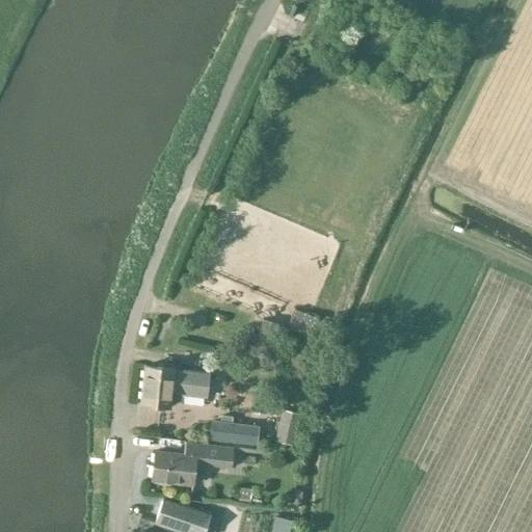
[(170,406),(171,393),(207,398),(209,372),(175,368),(175,369),(144,365),(140,403),(170,406)]
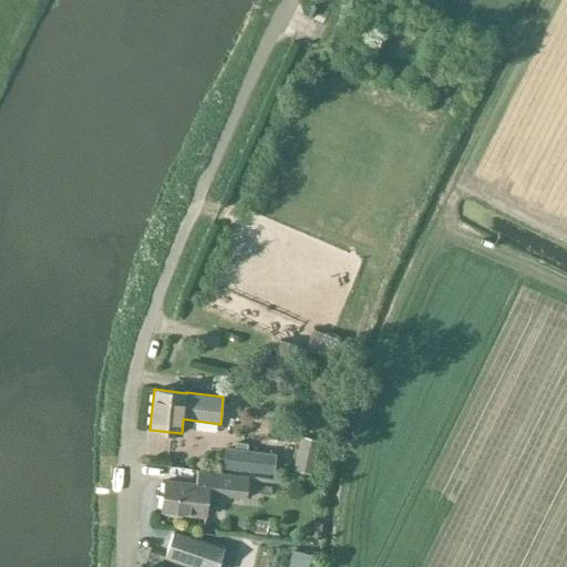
[(300,436),(292,470),(311,474),(319,441),(300,436)]
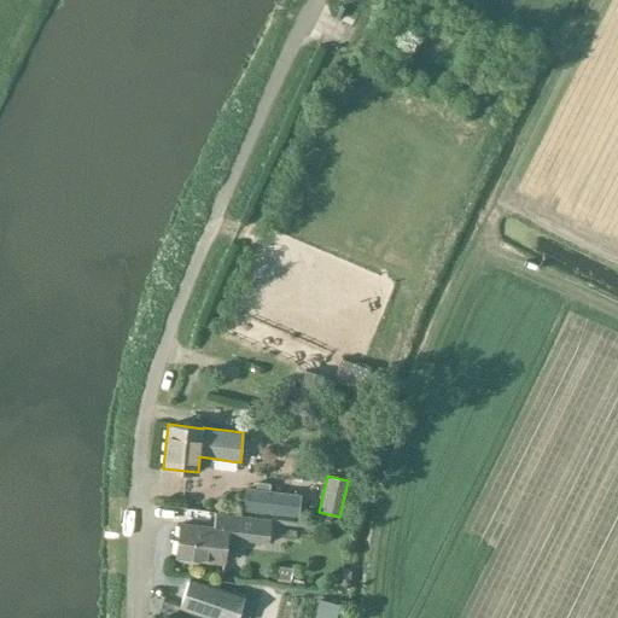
[(246,489),(244,508),(297,514),(299,495),(268,491),(269,484),(257,483),(256,490),(246,489)]
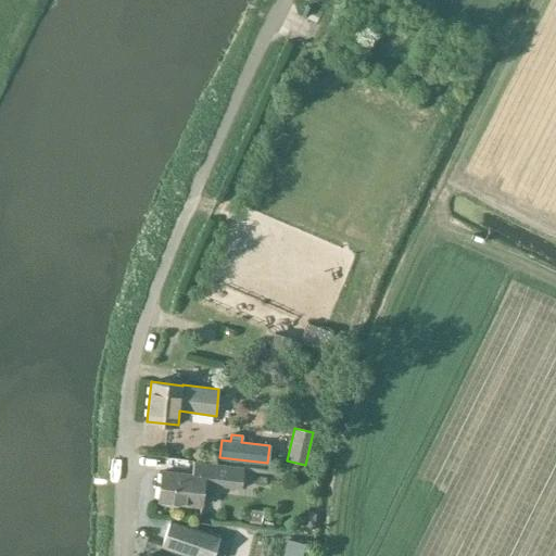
[(241,488),(243,467),(219,465),(218,464),(193,460),(191,475),(162,471),(159,500),(202,505),(205,484),(217,487),(217,485),(228,487),(241,488)]
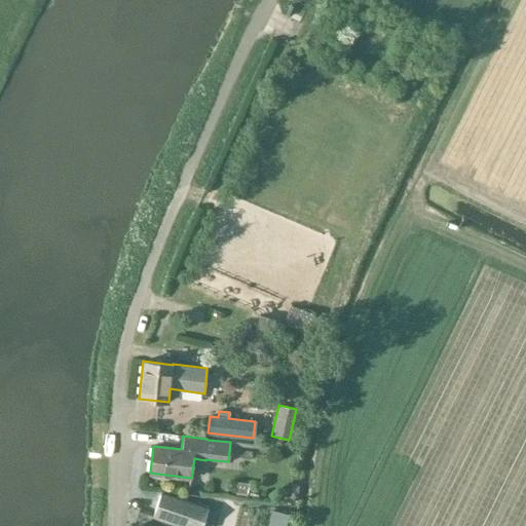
[(161,492),(153,516),(182,525),(201,525),(209,508),(161,492)]
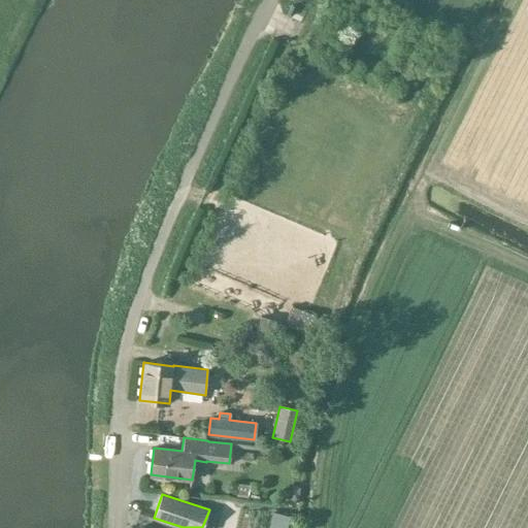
[(274,512),(270,527),(288,527),(291,516),(274,512)]
